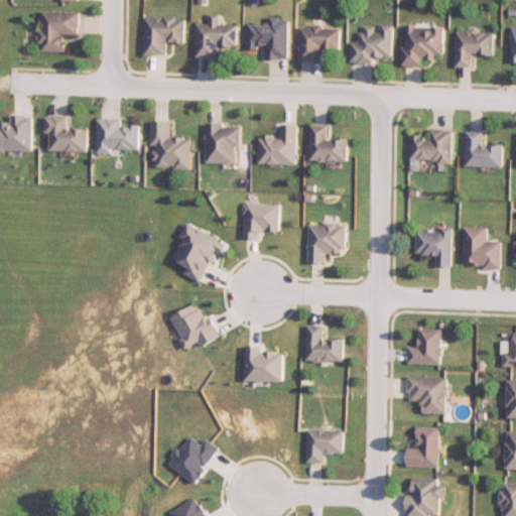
[(69,52),(69,35),(81,35),(81,12),(43,12),(43,52),(69,52)]
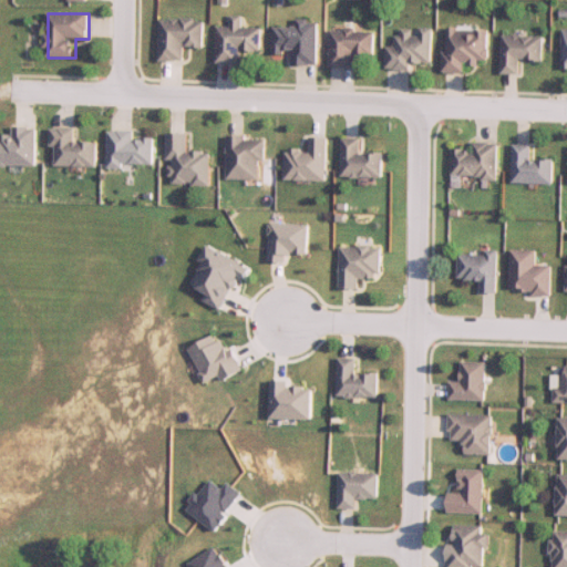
[(244,64),(244,51),(263,51),(263,28),(244,28),(244,17),(232,16),(232,27),(219,27),(218,63),(244,64)]
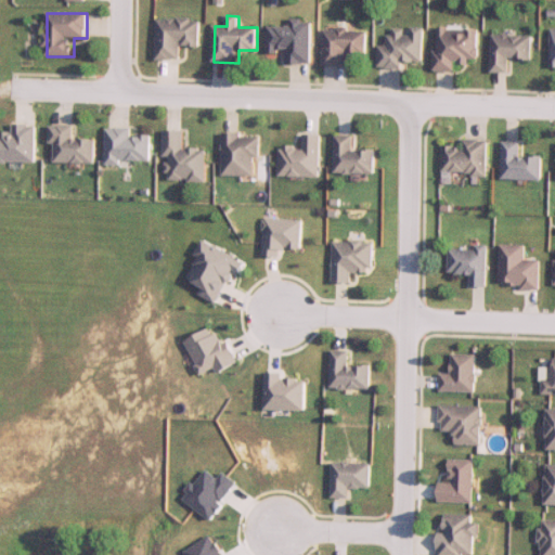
[(158,20),(158,60),(182,60),(182,46),(201,47),(202,20),(158,20)]
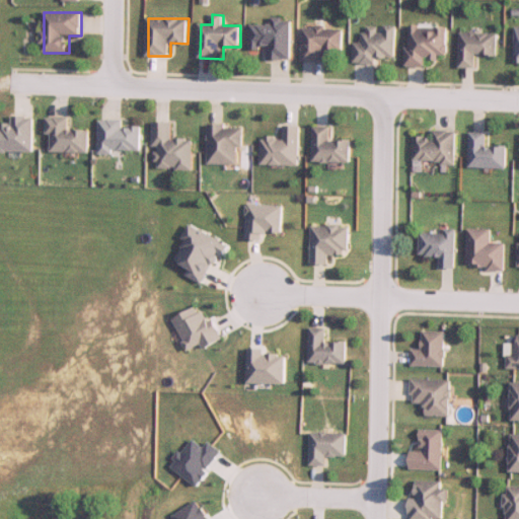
[(252,25),(252,48),(269,48),(269,60),(293,60),(292,19),(273,19),(273,25),(252,25)]
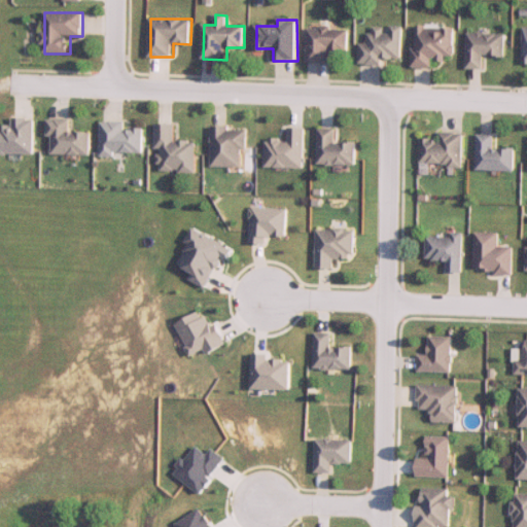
[(402,59),(403,27),(371,26),(370,44),(361,43),(360,64),(384,65),(384,59),(402,59)]
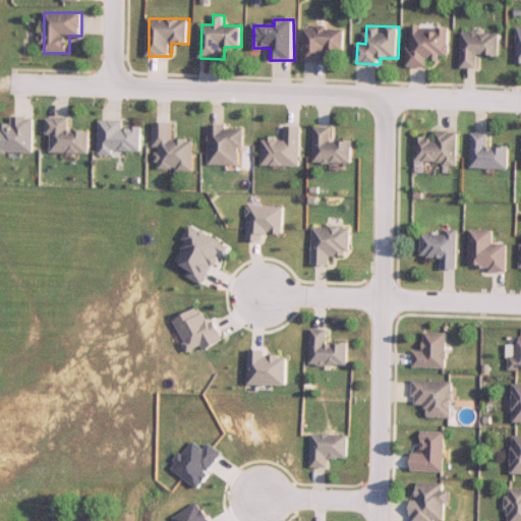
[(450,27),(411,27),(410,67),(428,67),(428,58),(450,58),(450,27)]
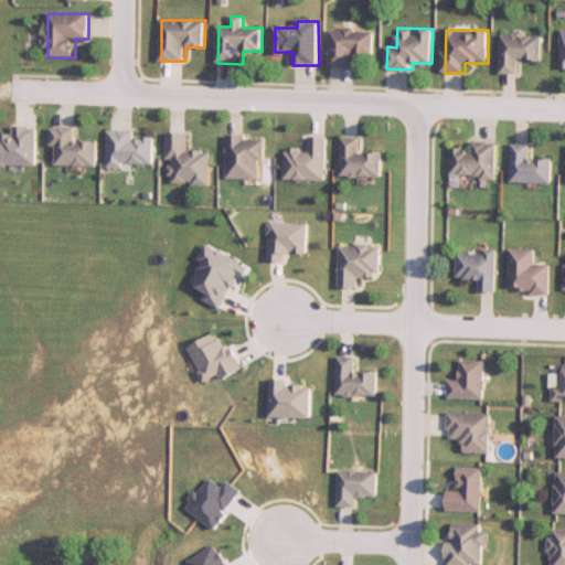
[(330,67),(356,67),(356,55),(374,55),(374,31),(330,31),(330,67)]
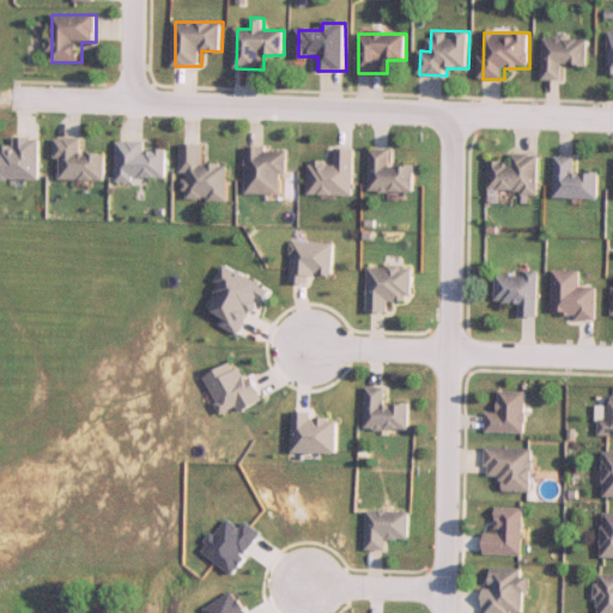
[(588,66),(588,40),(545,38),(544,79),(564,80),(564,66),(588,66)]
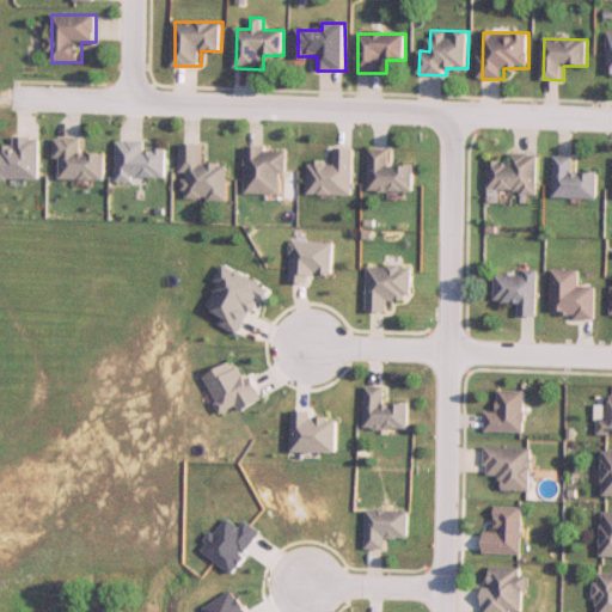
[(42,138),(16,138),(16,150),(0,148),(0,178),(42,179),(42,138)]
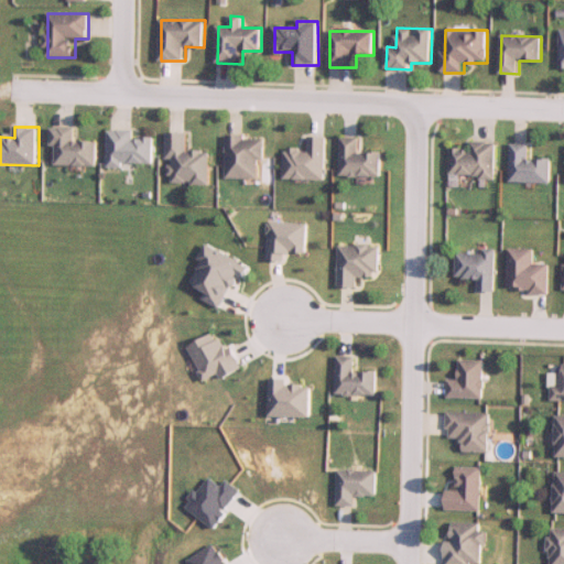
[(76,128),(53,128),(53,148),(57,148),(57,166),(98,166),(98,142),(75,142),(76,128)]
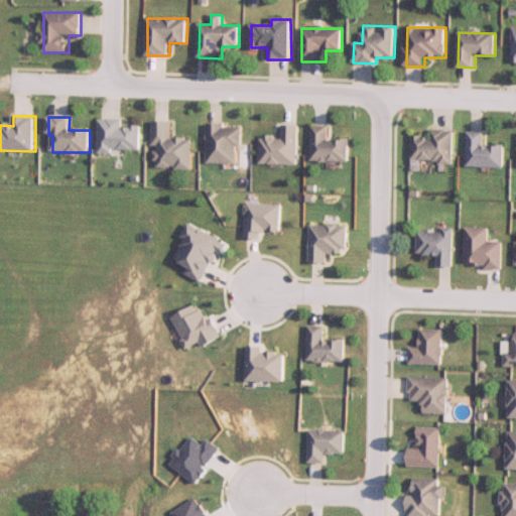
[(141,127),(123,126),(123,119),(100,119),(100,152),(141,152),(141,127)]
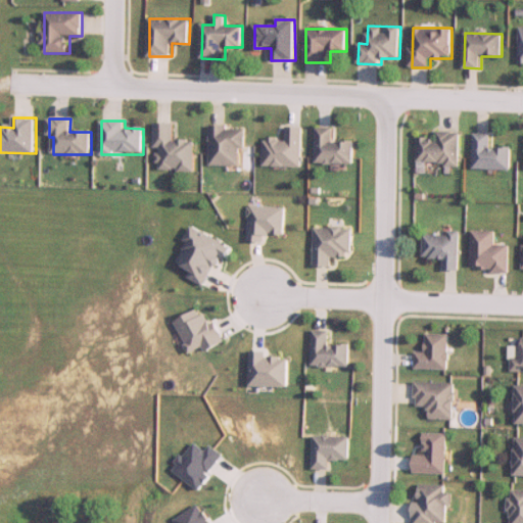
[(195,172),(195,141),(174,141),(175,124),(156,124),(155,150),(158,150),(158,171),(195,172)]
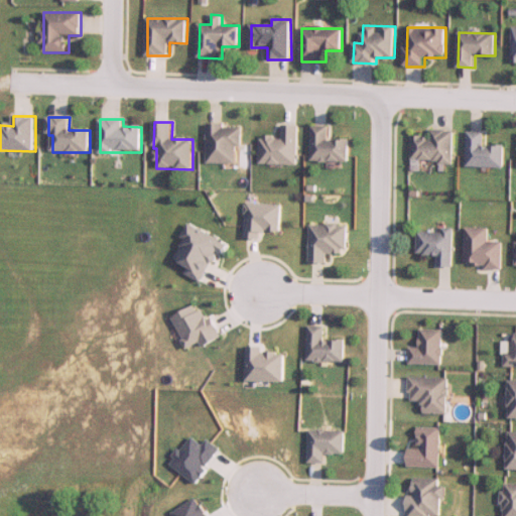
[(209,125),(209,164),(241,164),(241,125),(209,125)]
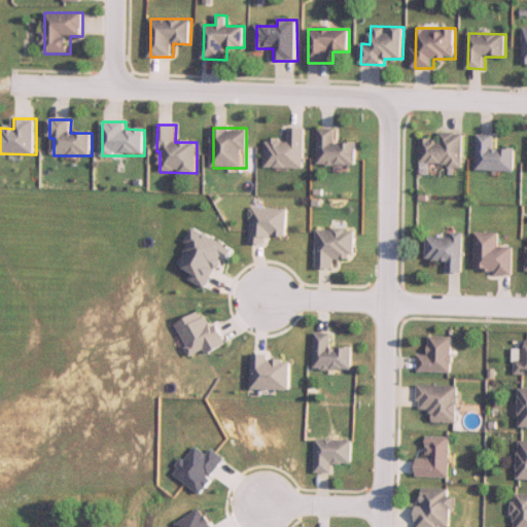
[(357,165),(357,143),(336,143),(336,129),(319,129),(319,165),(357,165)]
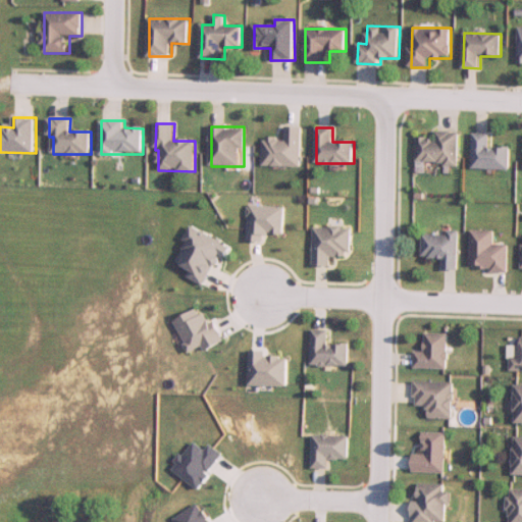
[(418,138),(417,164),(459,165),(459,132),(436,132),(435,138),(418,138)]
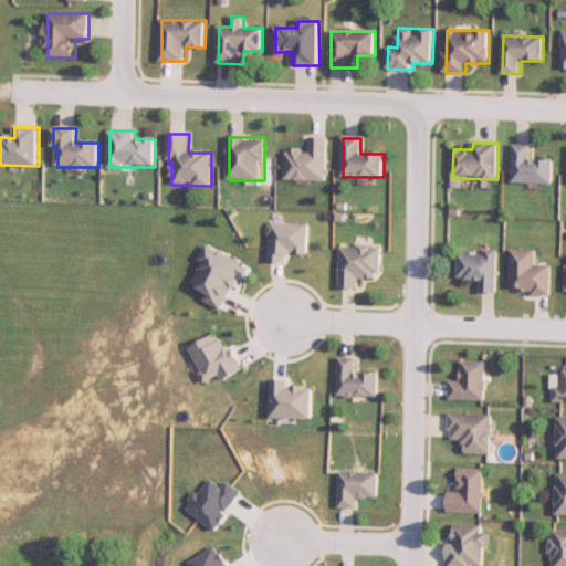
[(553,184),(553,160),(531,160),(531,145),(513,145),(513,184),(553,184)]
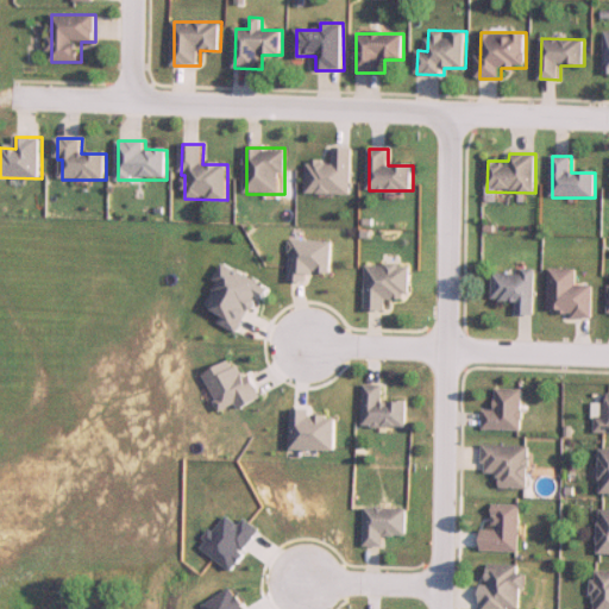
[(409,265),(365,265),(365,311),(387,311),(387,299),(410,299),(409,265)]
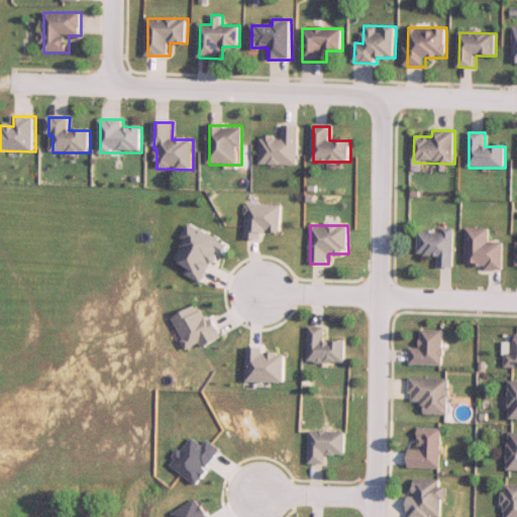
[(503,241),(490,241),(490,228),(467,228),(467,269),(503,269),(503,241)]
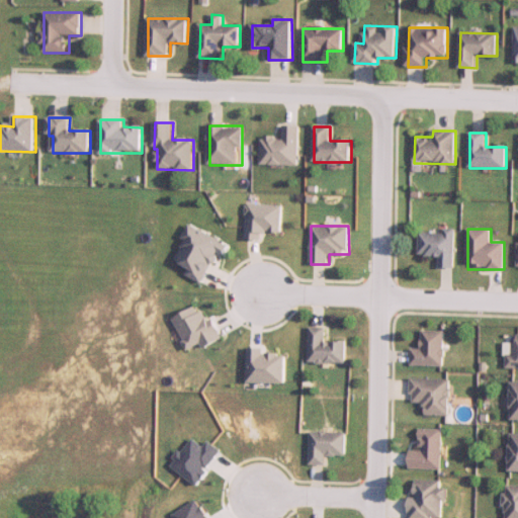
[(454,231),(419,231),(419,256),(438,256),(438,267),(454,267),(454,231)]
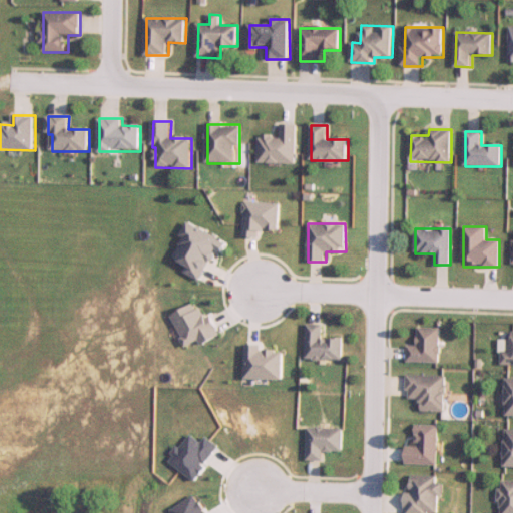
[(307,360),(343,360),(343,339),(322,339),(322,325),(307,325),(307,360)]
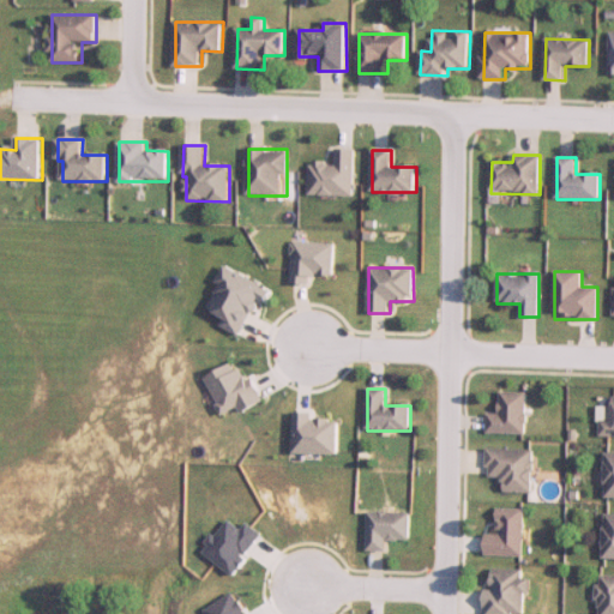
[(528,434),(528,392),(500,392),(500,414),(486,414),(486,434),(528,434)]
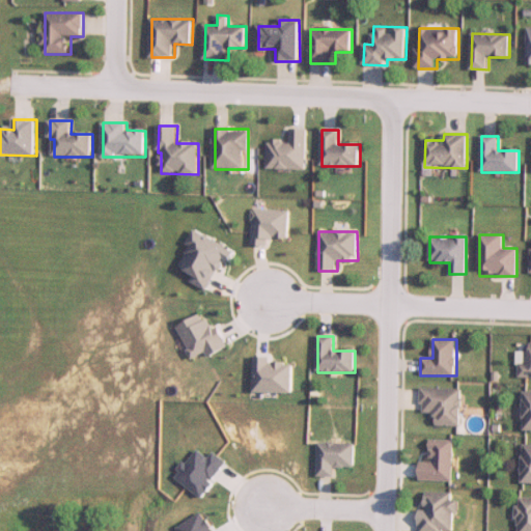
[(530,342),(530,343),(530,353),(522,353),(522,378),(530,378),(530,342)]
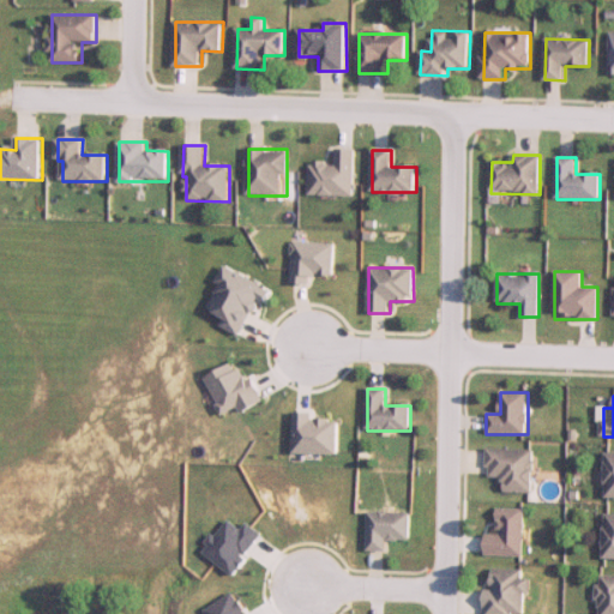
[(533,493),(534,450),(486,449),(486,479),(504,479),(504,493),(533,493)]
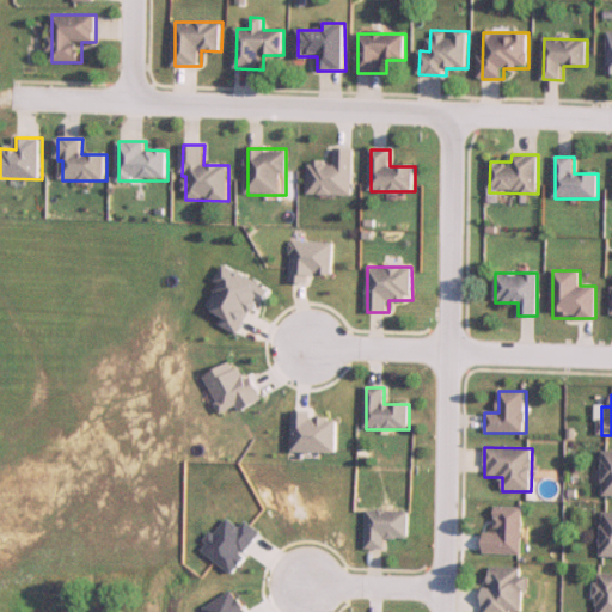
[(522,555),(522,507),(497,507),(497,533),(484,533),(484,555),(522,555)]
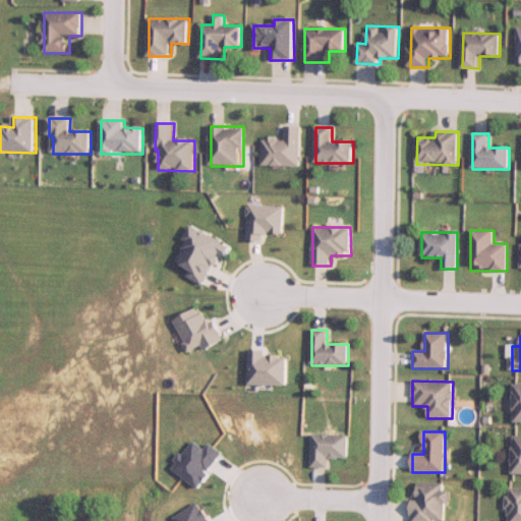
[(329,458),(347,458),(347,436),(311,436),(311,468),(329,468),(329,458)]
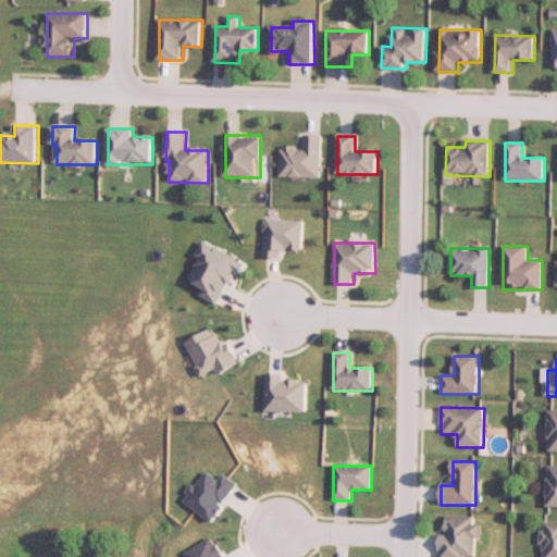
[(478,556),(479,517),(447,517),(446,535),(440,535),(440,556),(478,556)]
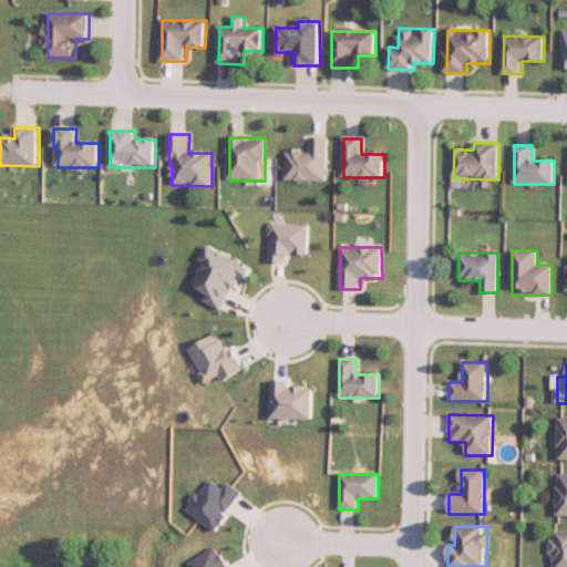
[(566,566),(566,532),(555,532),(554,566),(566,566)]
